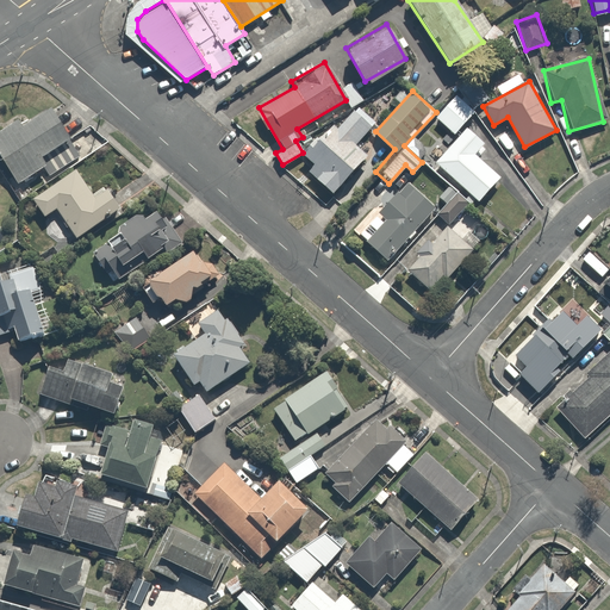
[(455,93),(435,117),(454,131),(473,107),(455,93)]
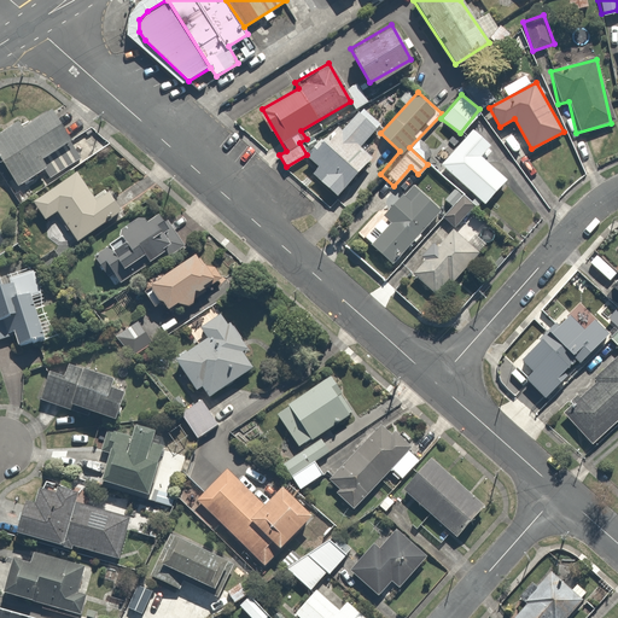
[(330,127),(307,155),(318,164),(309,174),(336,196),(368,157),(357,147),(377,124),(359,110),(338,134),(330,127)]
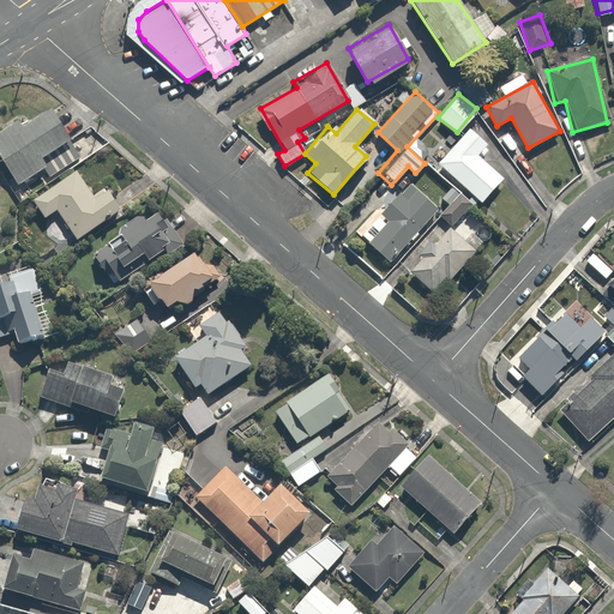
[(14,116),(0,126),(0,162),(16,185),(44,166),(40,160),(66,142),(46,110),(22,127),(14,116)]
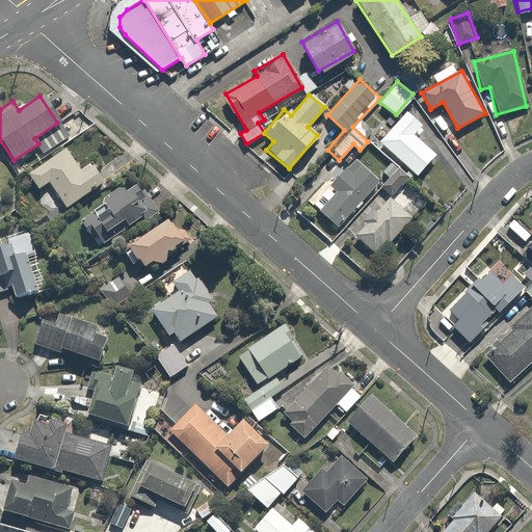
[(404,110),(378,140),(417,174),(434,153),(414,134),(421,126),(404,110)]
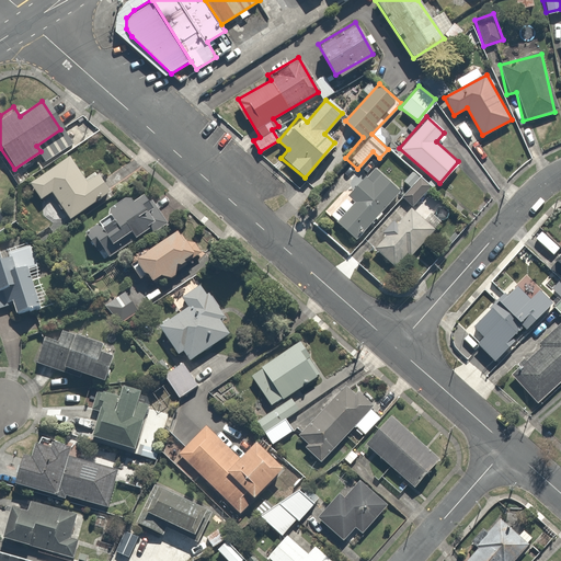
[(68,157),(26,181),(37,201),(50,193),(66,220),(110,195),(94,170),(81,178),(68,157)]
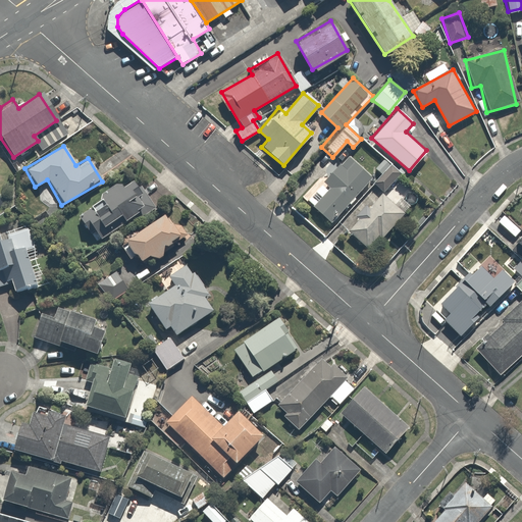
[(371,178),(348,156),(307,200),(330,221),(371,178)]
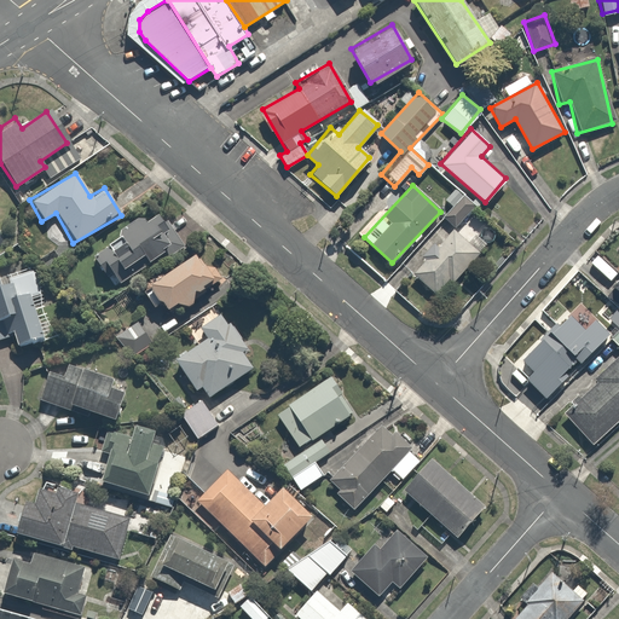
[(111,249),(96,259),(113,285),(200,230),(187,210),(162,227),(154,214),(142,223),(137,214),(116,227),(128,247),(115,255),(111,249)]
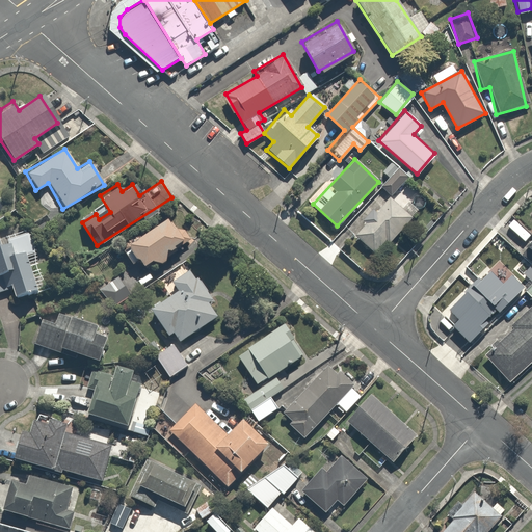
[(401,182),(389,196),(353,235),(375,255),(387,241),(389,243),(424,203),(401,182)]
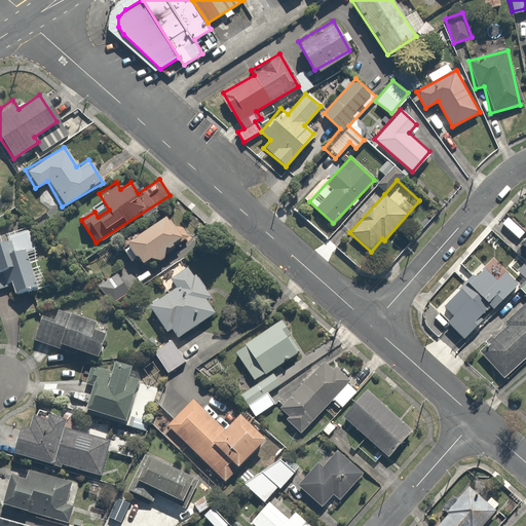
[(137,231),(124,240),(141,262),(149,256),(155,263),(166,255),(164,252),(187,233),(180,224),(176,227),(170,220),(167,221),(162,215),(139,233),(137,231)]
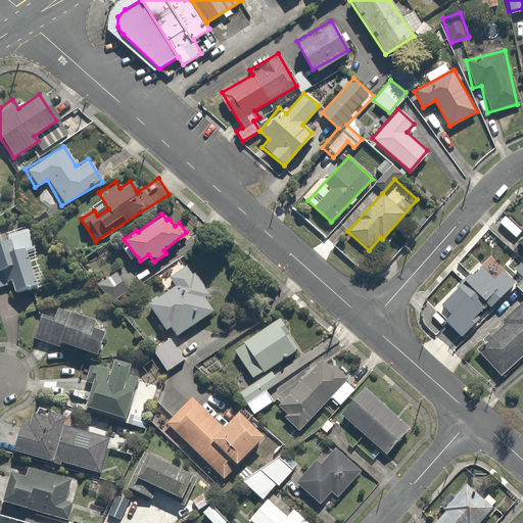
[(0,288),(10,285),(12,293),(40,286),(27,227),(0,232),(0,288)]
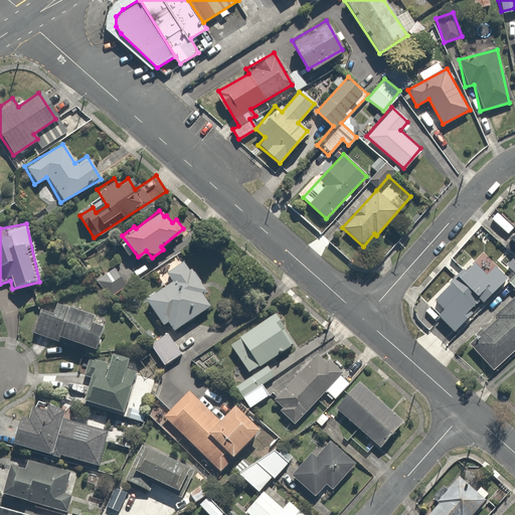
[(481,255),(433,308),(456,330),(505,279),(481,255)]
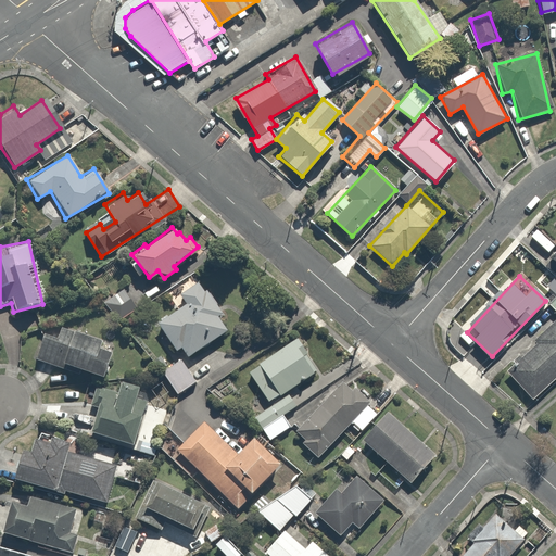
[(177,294),(184,304),(154,324),(173,350),(177,346),(185,357),(229,328),(198,281),(177,294)]
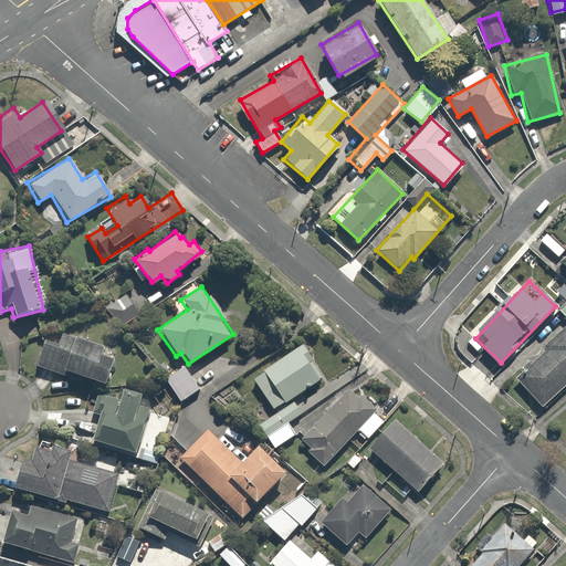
[(128,293),(106,307),(119,328),(142,314),(128,293)]
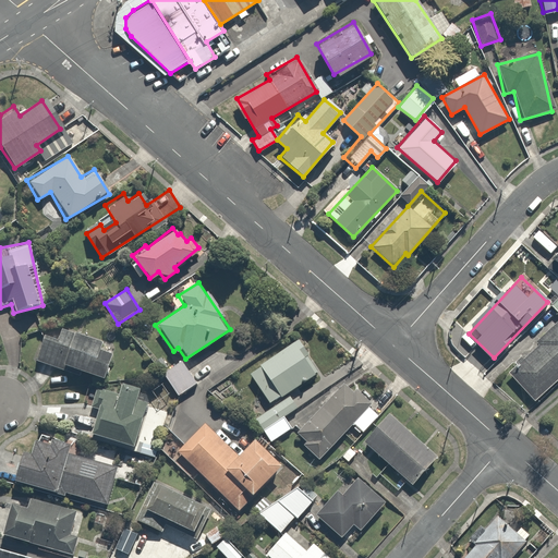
[(557,323),(508,371),(536,401),(557,379),(557,323)]
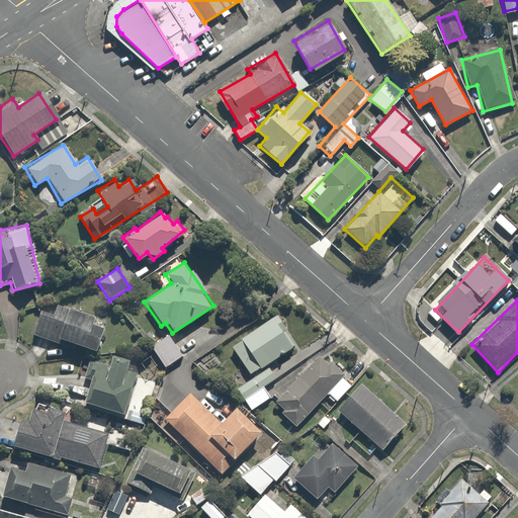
[(56,314),(38,308),(30,334),(91,354),(99,328),(88,325),(91,316),(59,305),(56,314)]
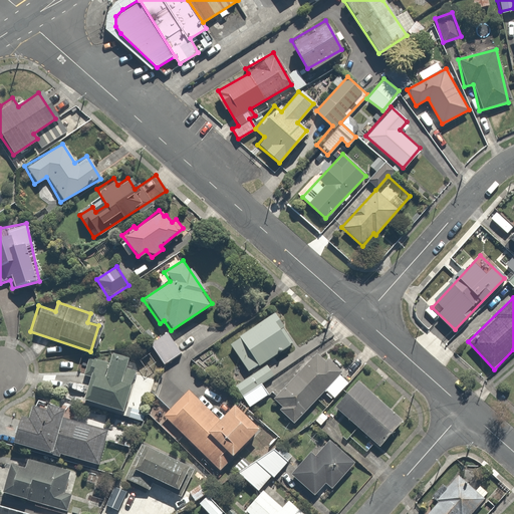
[(275,311),(228,344),(244,368),(292,334),(275,311)]
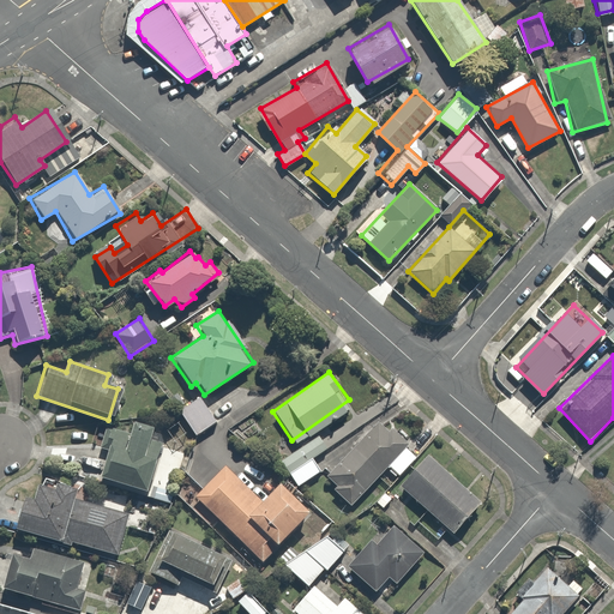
[(196,397),(175,409),(190,433),(210,421),(196,397)]
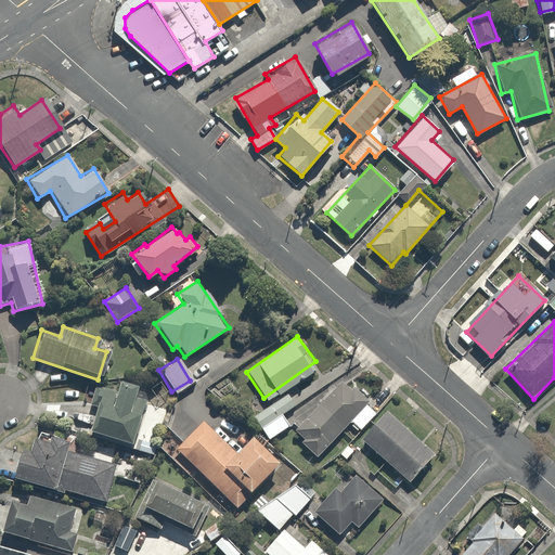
[(113,391),(99,387),(86,430),(131,443),(144,397),(136,394),(139,384),(117,377),(113,391)]
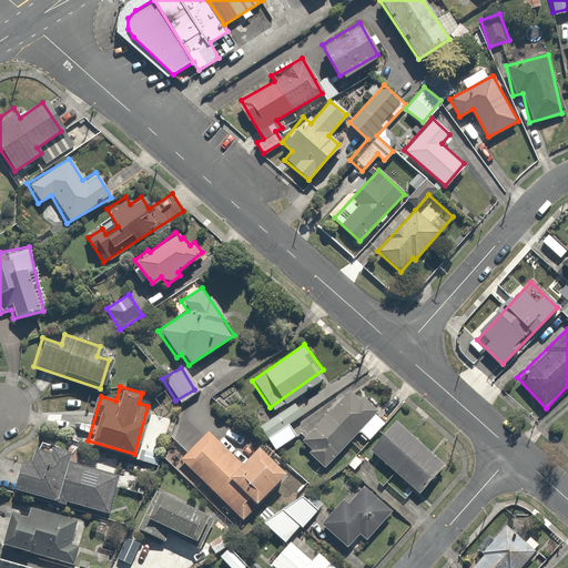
[(305,452),(323,469),(344,448),(342,446),(356,432),(365,440),(384,422),(376,414),(382,408),(367,394),(358,403),(346,392),(301,439),(310,448),(305,452)]
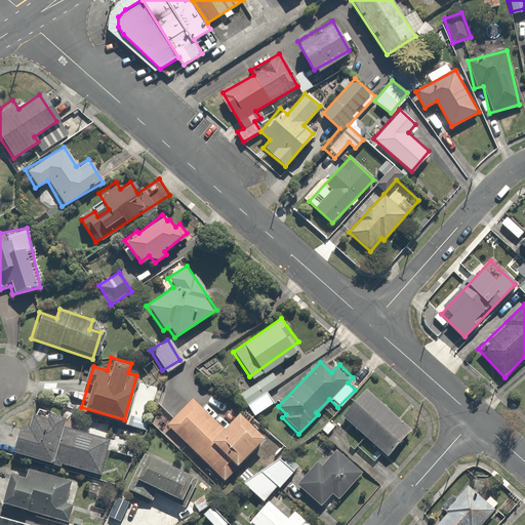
[(411,431),(362,388),(339,414),(388,456),(411,431)]
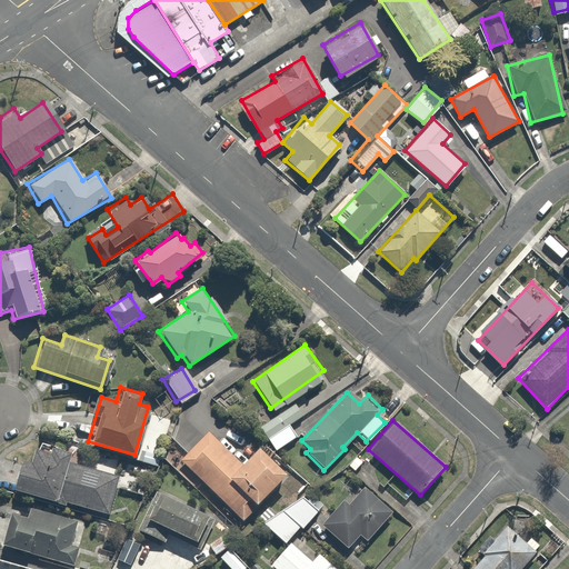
[(208,431),(180,459),(242,519),(287,472),(258,445),(240,462),(208,431)]
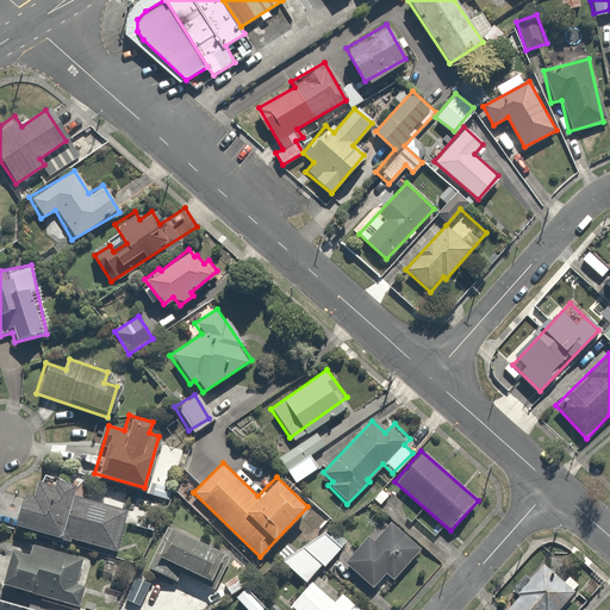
[(32,497),(23,493),(13,522),(69,541),(72,535),(116,549),(129,511),(73,493),(75,486),(51,479),(49,486),(37,481),(32,497)]
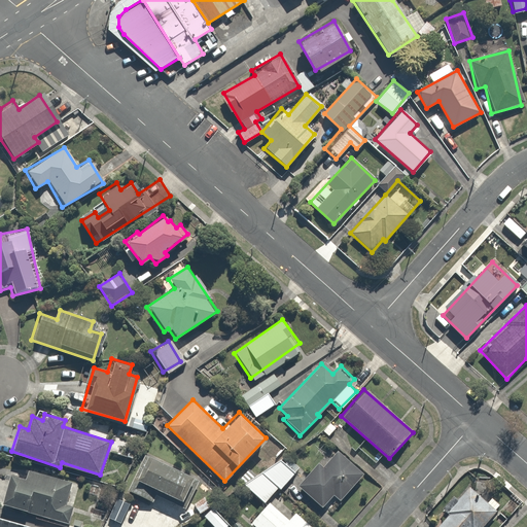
[(337,428),(328,421),(320,430),(329,437),(337,428)]
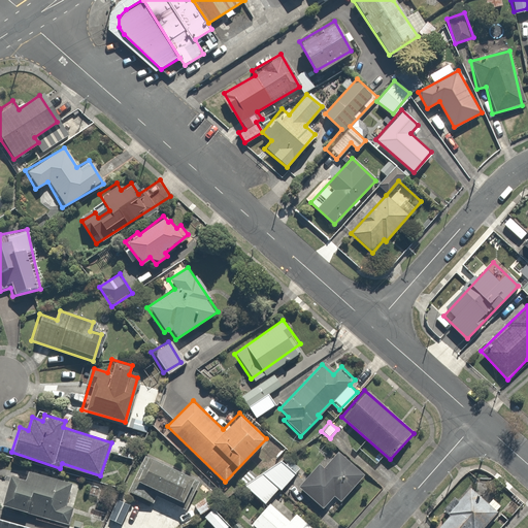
[(316,462),(295,488),(320,507),(331,494),(339,501),(363,472),(338,452),(324,469),(316,462)]
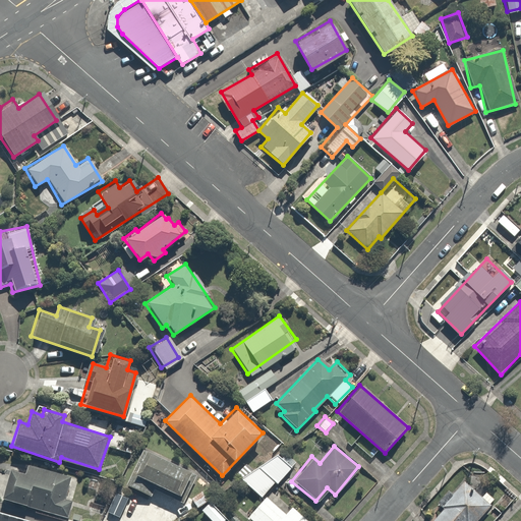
[(197,475),(145,448),(131,474),(183,502),(197,475)]
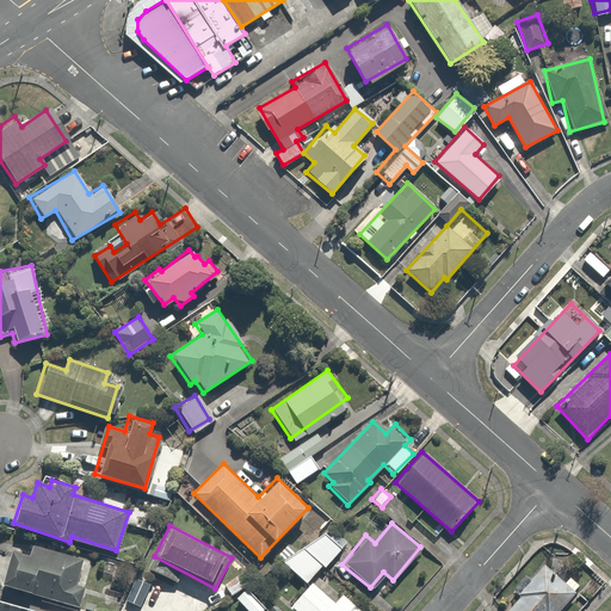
[(287,539),(275,556),(307,580),(319,565),(322,568),(345,536),(335,529),(329,538),(319,531),(303,551),(287,539)]
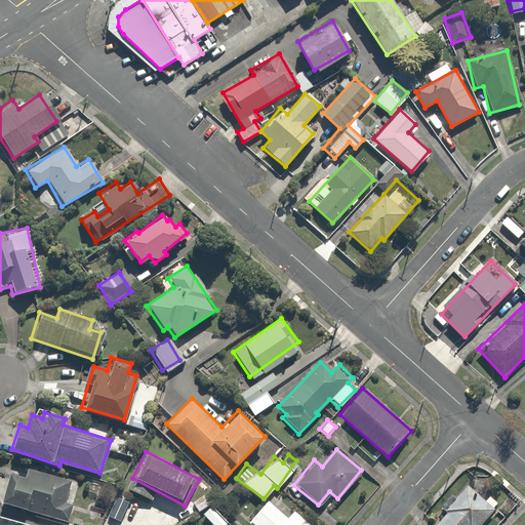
[(25,477),(9,473),(1,501),(68,521),(79,478),(29,463),(25,477)]
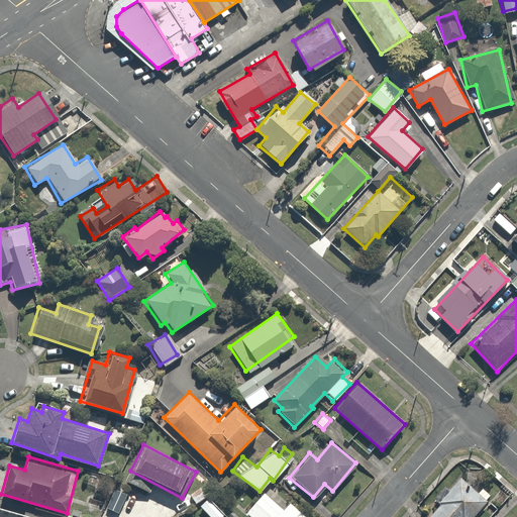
[(475,516),(489,503),(461,479),(450,492),(446,488),(435,500),(441,506),(431,516),(475,516)]
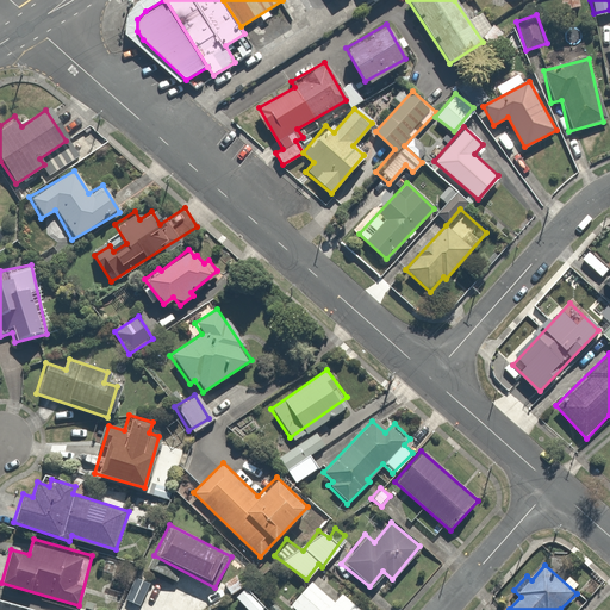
[(237,572),(222,582),(229,593),(244,584),(237,572)]
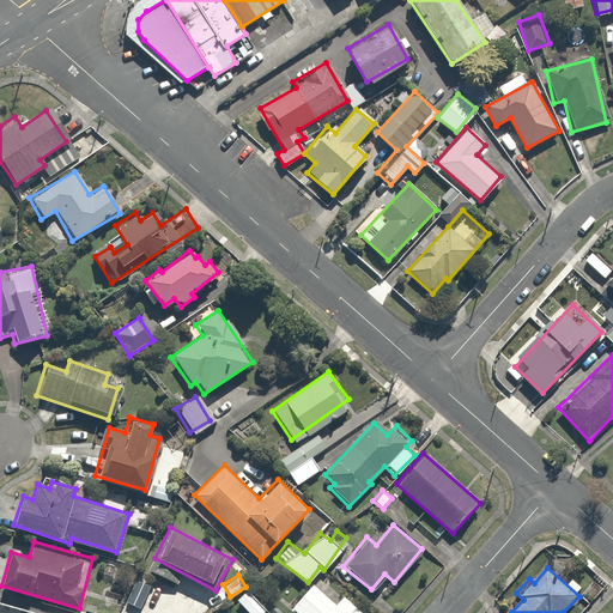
[(292,610),(297,612),(362,612),(363,612),(343,595),(334,606),(310,587),(292,610)]
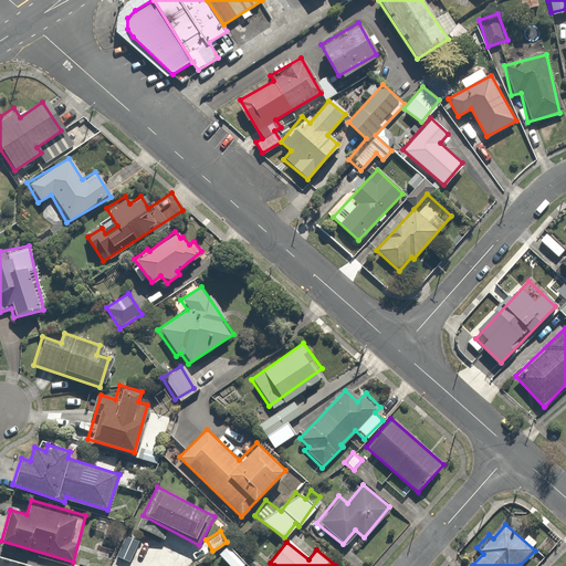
[(227,543),(217,555),(228,565),(241,565),(245,561),(227,543)]
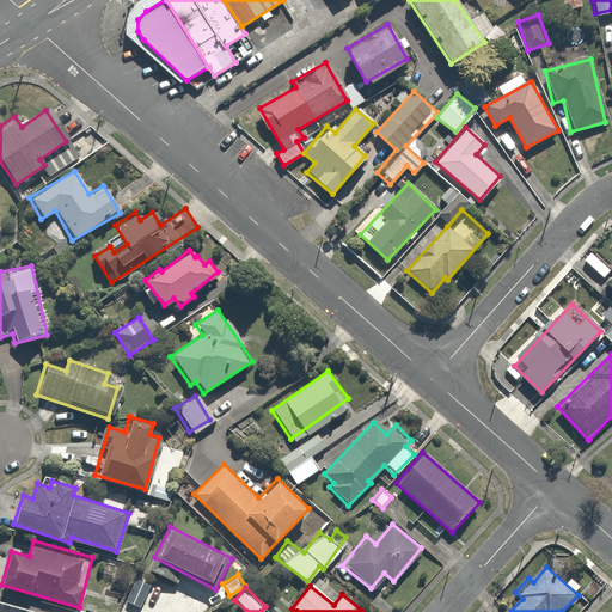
[(0,611),(46,611),(47,611),(0,599),(0,611)]
